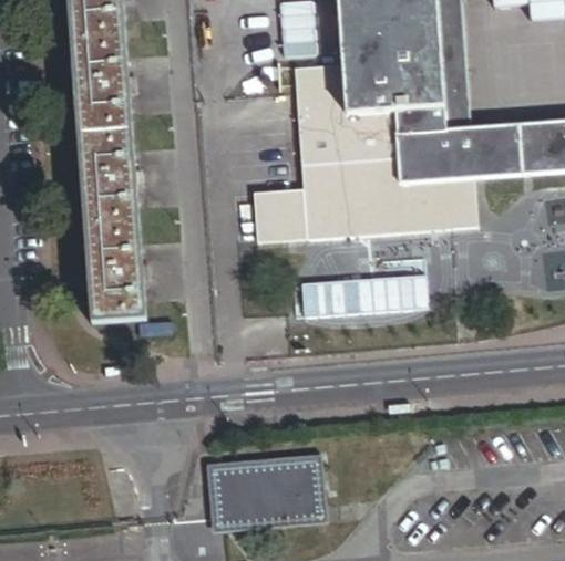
[(67,0),(90,322),(143,318),(141,279),(146,278),(145,263),(140,263),(134,186),(140,185),(139,170),(133,170),(127,91),(134,91),(133,76),(126,76),(121,0),(67,0)]
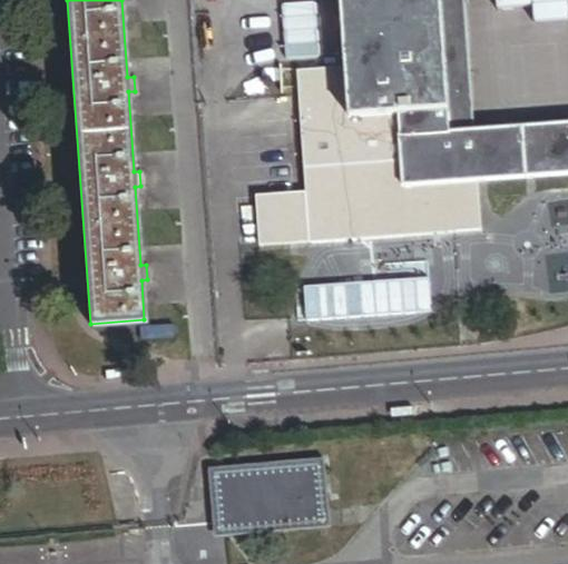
[(338,0),(343,62),(346,114),(395,110),(446,107),(437,0),(338,0)]
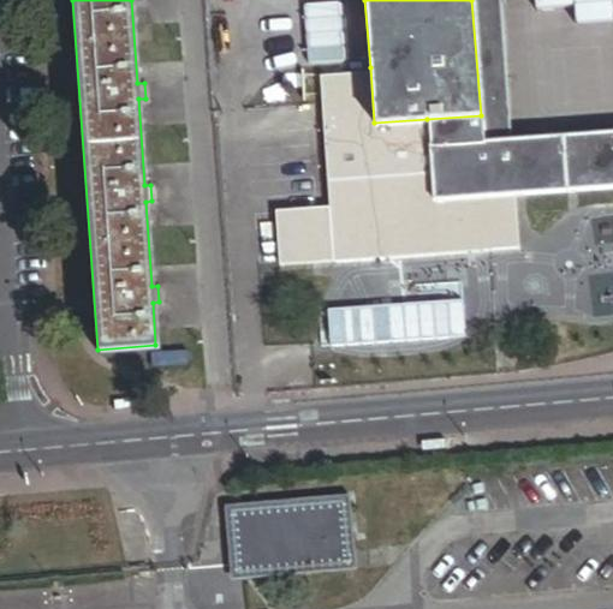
[(471,0),(481,115),(427,119),(428,142),(493,138),(482,0),(471,0)]
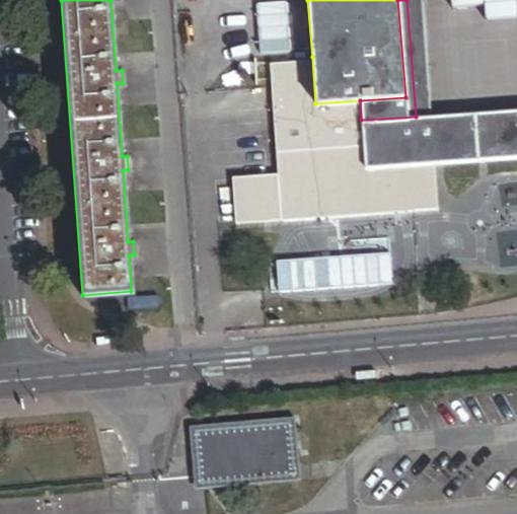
[(428,116),(419,0),(407,0),(416,117),(428,116)]
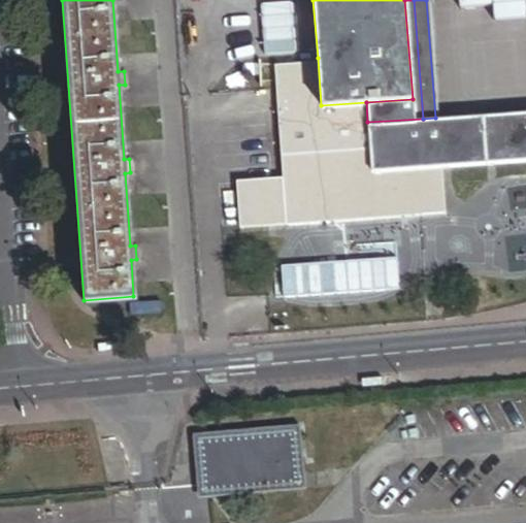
[(367,122),(366,102),(321,105),(318,58),(272,62),(284,221),(442,209),(439,164),(371,169),(367,122)]
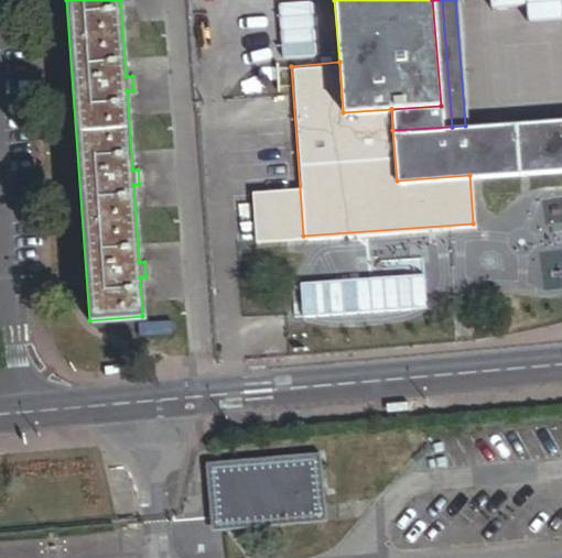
[(561,118),(465,126),(452,127),(392,130),(397,181),(469,175),(561,168),(561,118)]
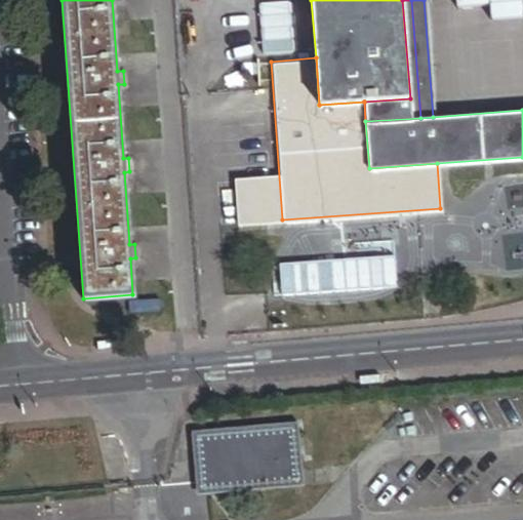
[(192,486),(298,484),(297,424),(192,426),(192,486)]
